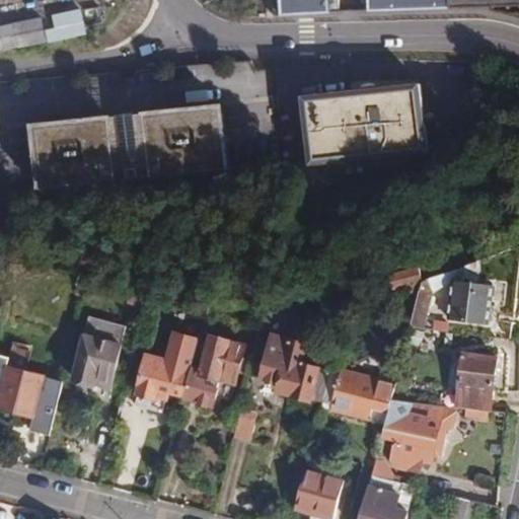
[(279,0),(280,16),(328,14),(327,12),(327,0),(279,0)]
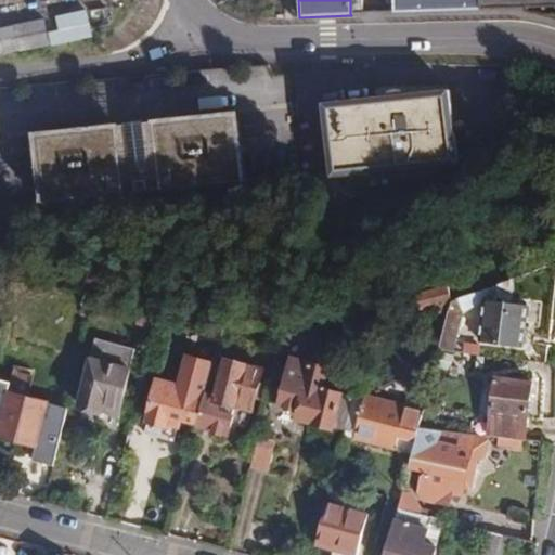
[(394,13),(524,8),(554,5),(554,0),(392,0),(394,11),(394,13)]
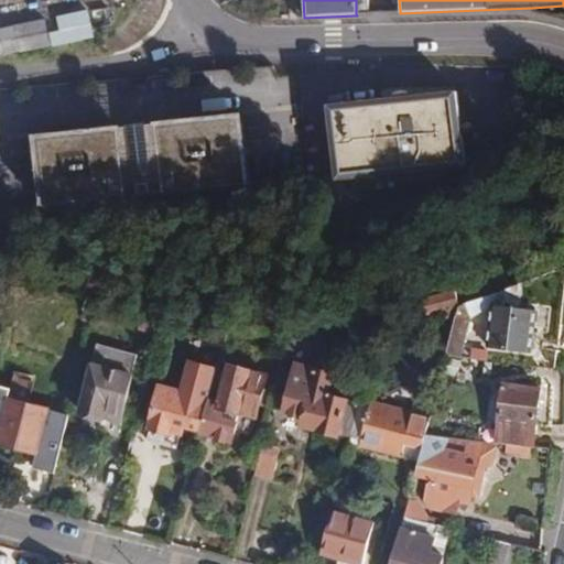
[(95,35),(93,24),(50,33),(46,20),(13,25),(19,52),(95,35)]
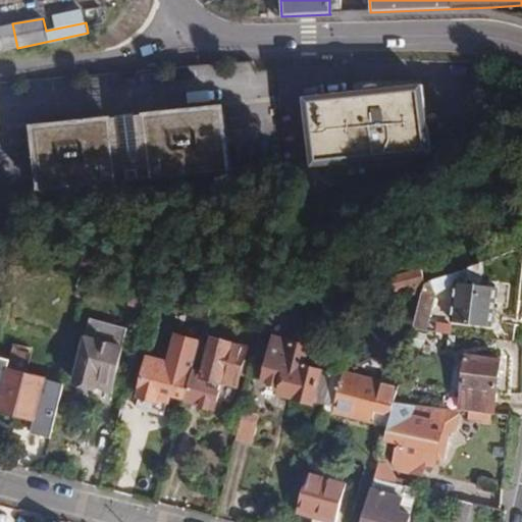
[(367,94),(366,89),(305,95),(314,165),(431,151),(422,82),(383,86),(382,93),(367,94)]
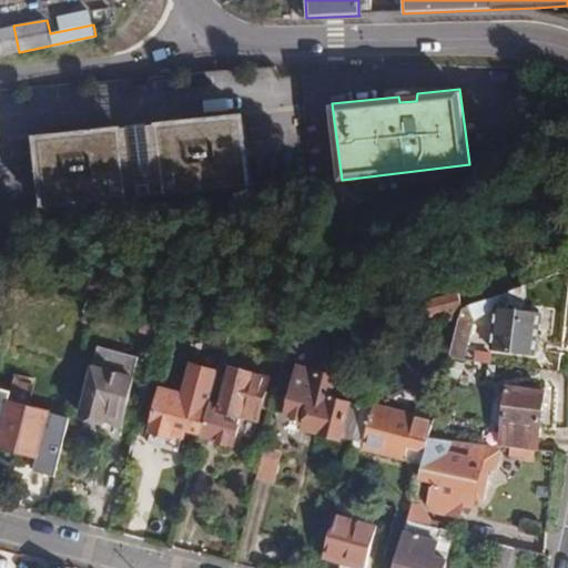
[(37,139),(46,217),(252,193),(242,114),(158,124),(163,173),(127,176),(120,129),(37,139)]
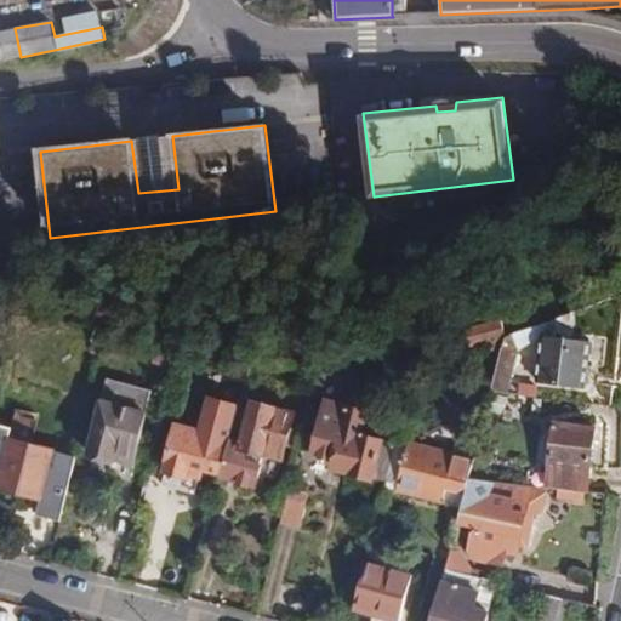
[(473,323),(473,342),(507,341),(506,323),(473,323)]
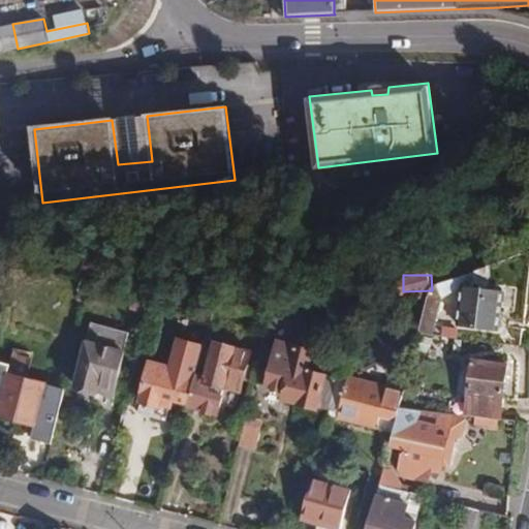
[(505,291),(465,286),(460,325),(500,330),(505,291)]
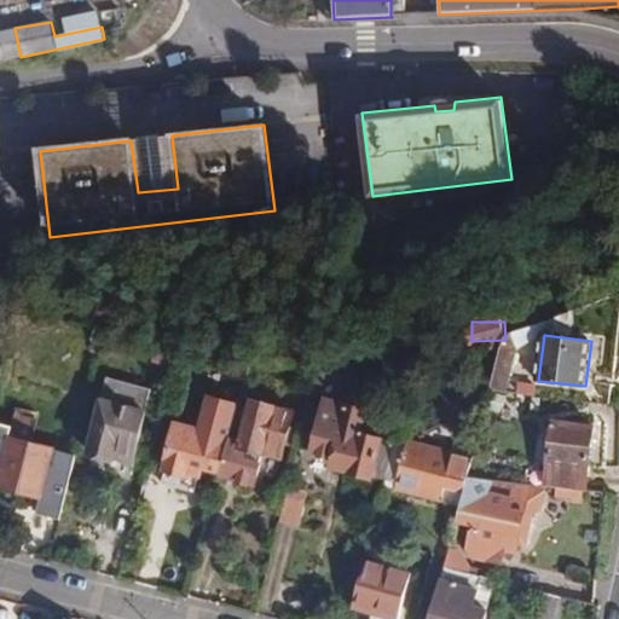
[(492,391),(508,392),(518,353),(514,351),(503,348),(492,391)]
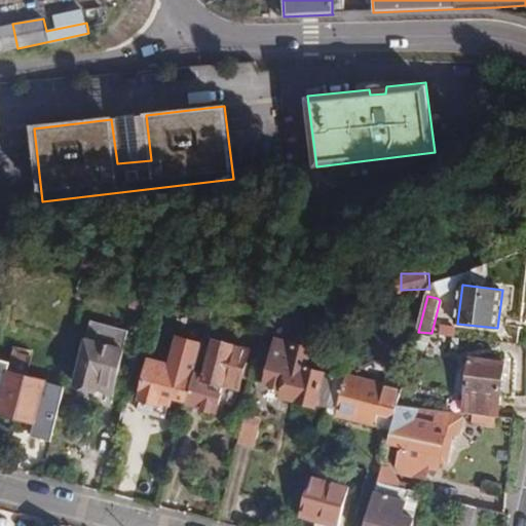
[(512,318),(525,320),(525,301),(514,300),(512,318)]
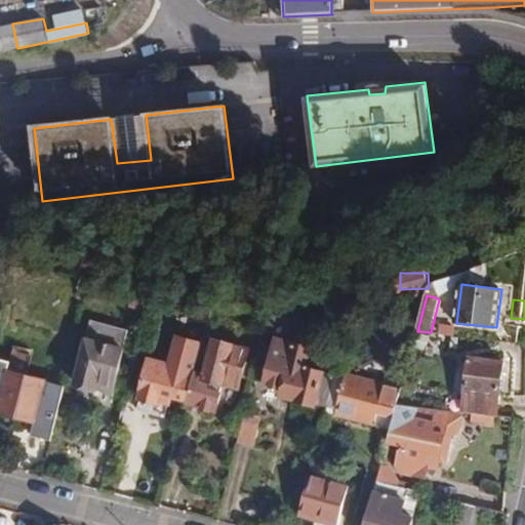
[(329,406),(336,375),(310,369),(310,366),(308,366),(314,342),(296,337),(294,345),(278,339),(266,385),(286,391),(285,397),(320,406),(320,404),(329,406)]
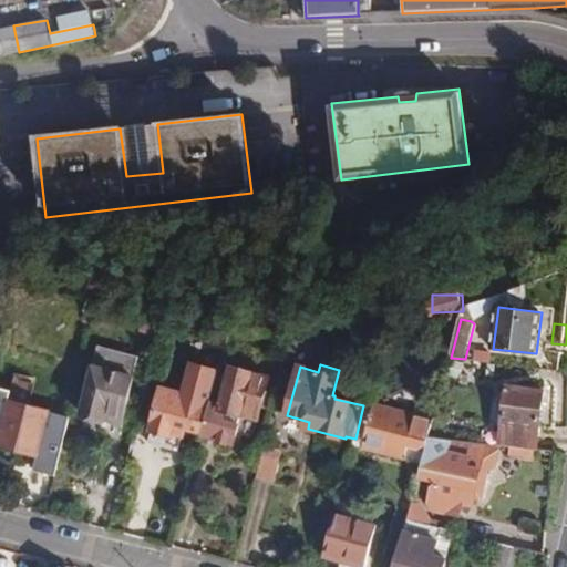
[(126,419),(137,375),(96,366),(84,414),(107,421),(110,414),(126,419)]
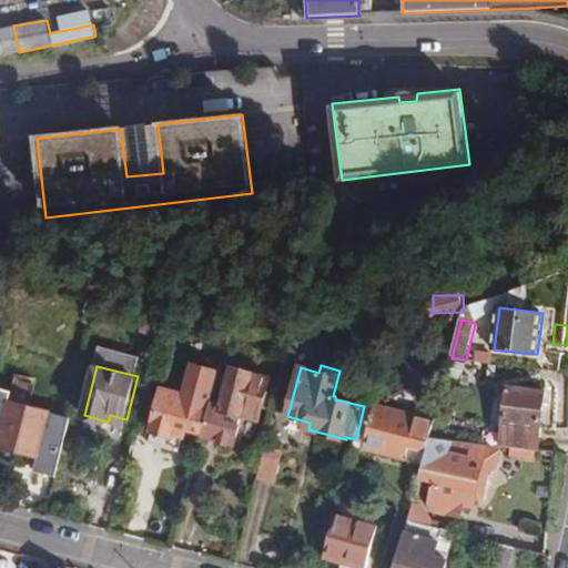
[(225,404),(214,401),(205,435),(204,439),(235,447),(244,416),(261,421),(272,376),(235,367),(225,404)]
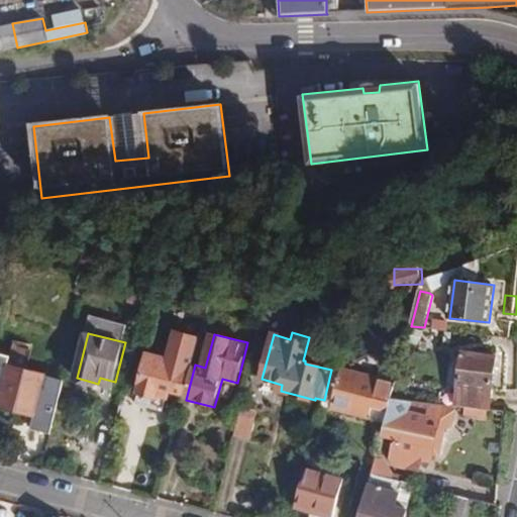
[(456,406),(491,410),(498,354),(464,349),(456,406)]
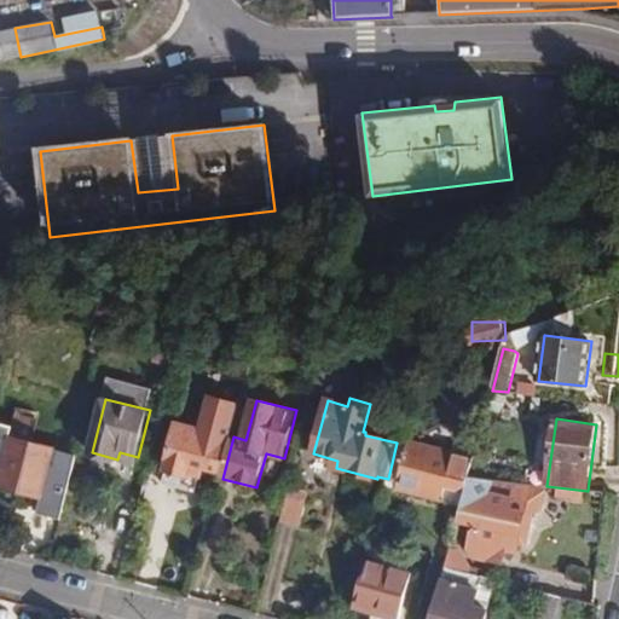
[(57,440),(56,443),(15,432),(16,427),(0,422),(0,466),(5,467),(1,485),(23,491),(25,482),(45,487),(42,496),(38,512),(63,518),(81,447),(57,440)]
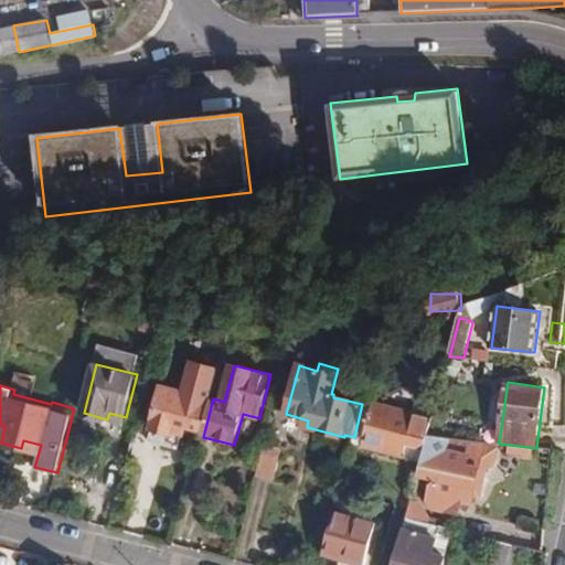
[(204,433),(213,398),(164,386),(149,440),(180,449),(187,428),(204,433)]
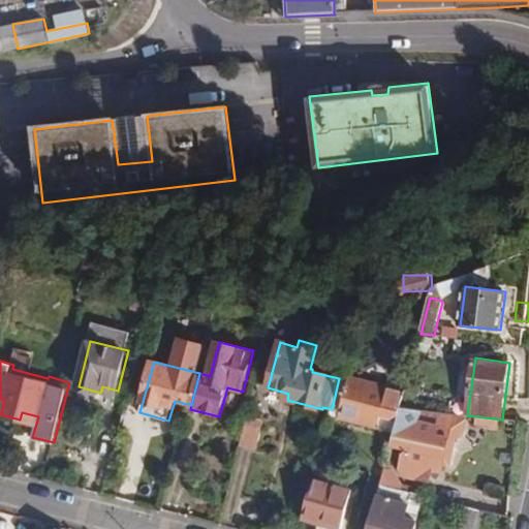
[(395,431),(401,408),(406,389),(351,375),(349,381),(339,378),(332,409),(342,411),(341,417),(378,427),(381,421),(386,422),(384,429),(395,431)]
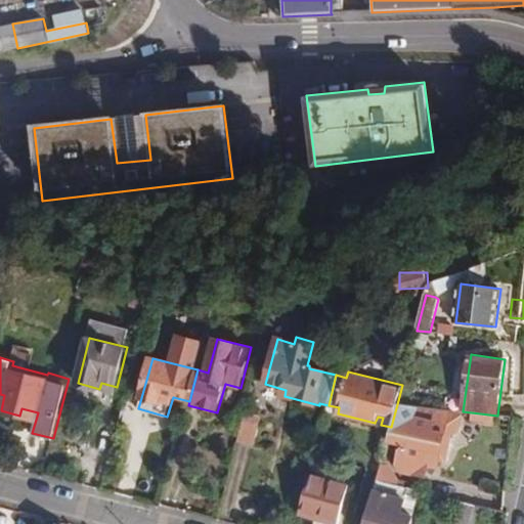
[(126,397),(120,421),(132,424),(138,401),(126,397)]
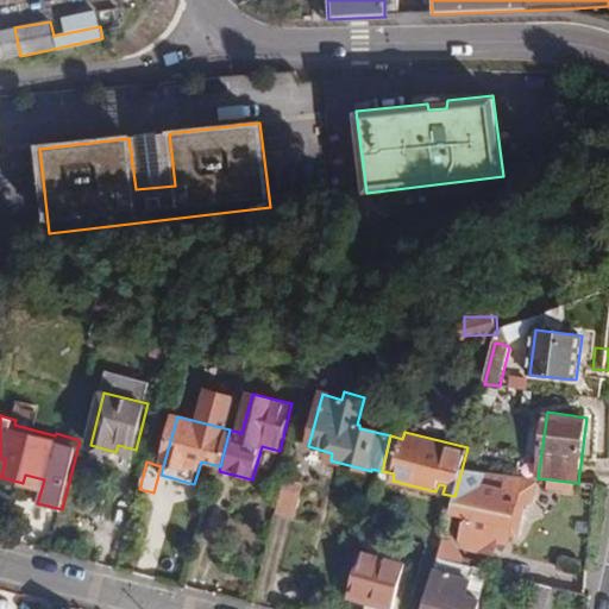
[(535,498),(538,478),(462,470),(454,496),(452,506),(468,509),(473,518),(465,525),(462,539),(470,548),(497,552),(500,541),(508,542),(510,535),(519,537),(525,507),(535,498)]
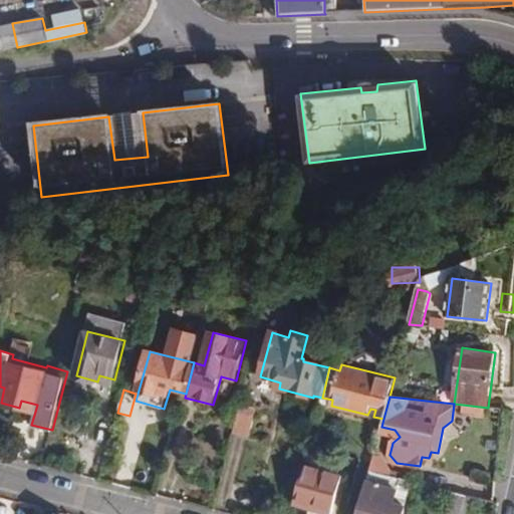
[(324,460),(326,450),(309,446),(293,507),(320,513),(332,513),(345,466),(324,460)]
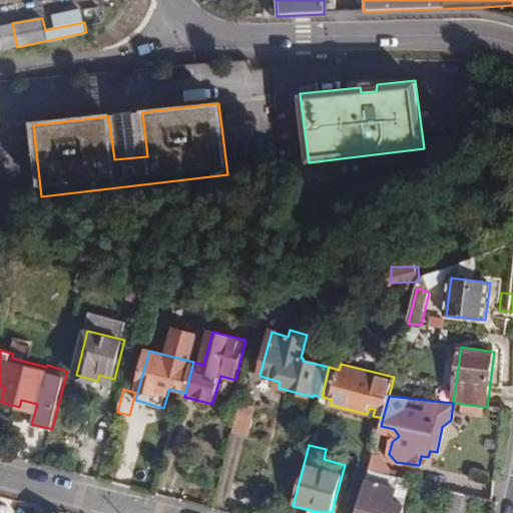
[(369,469),(358,512),(403,512),(412,481),(369,469)]
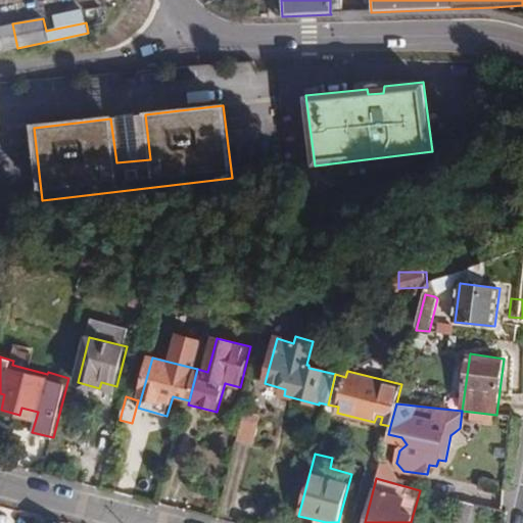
[(469,522),(475,504),(458,500),(450,522),(469,522)]
